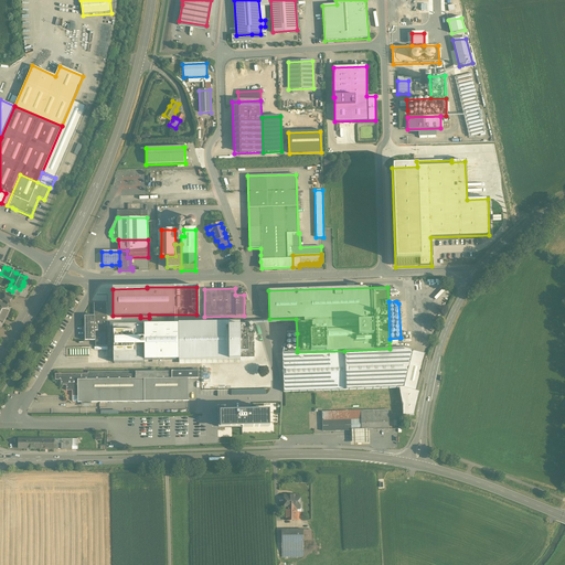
[(10,308),(0,302),(0,327),(0,328),(10,308)]
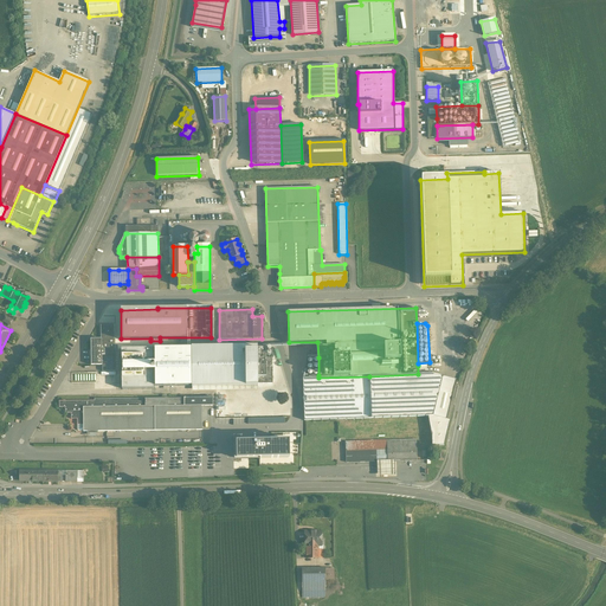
[(115,326),(101,326),(101,340),(92,340),(92,363),(102,363),(101,349),(115,349),(115,326)]
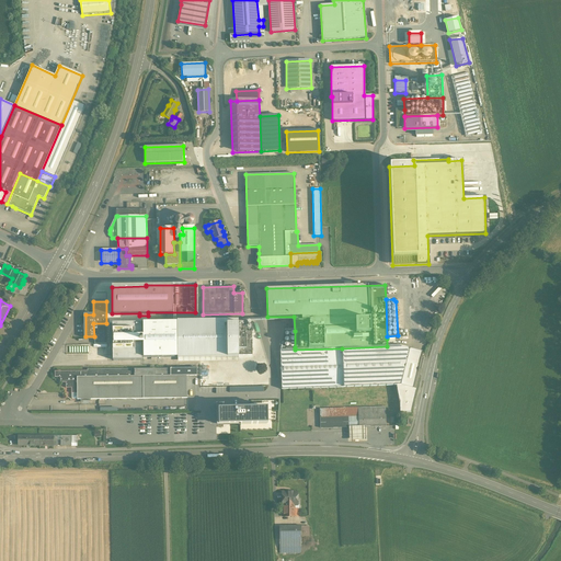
[(424,318),(437,310),(435,307),(423,316),(424,318)]
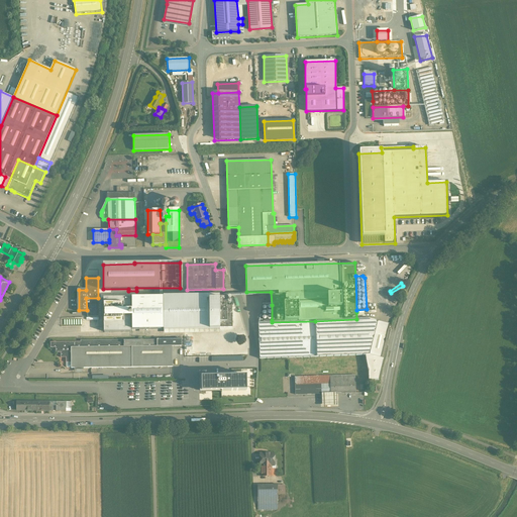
[(219,296),(103,298),(104,332),(132,331),(132,329),(220,328),(219,327),(219,306),(219,296)]
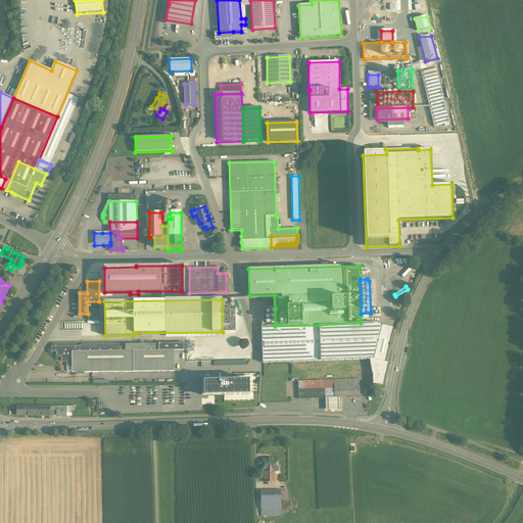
[(88,314),(88,321),(99,321),(99,301),(87,301),(88,314)]
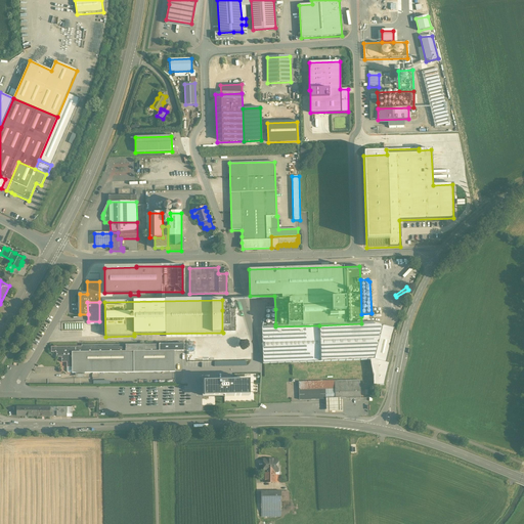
[(222,310),(222,332),(235,332),(235,309),(222,310)]
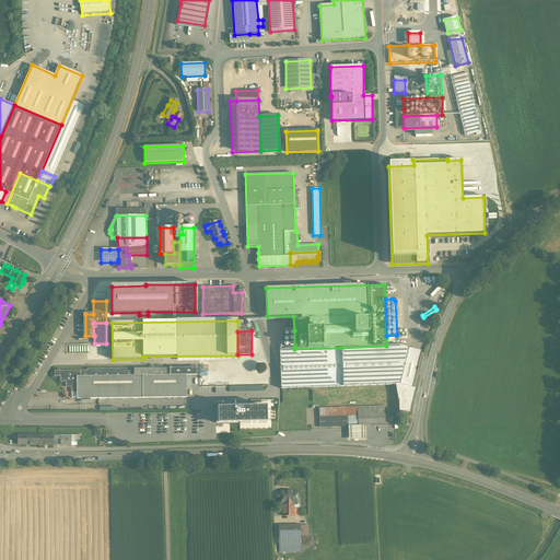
[(386,346),(341,348),(342,387),(395,385),(399,385),(412,388),(421,351),(399,346),(394,346),(386,346)]
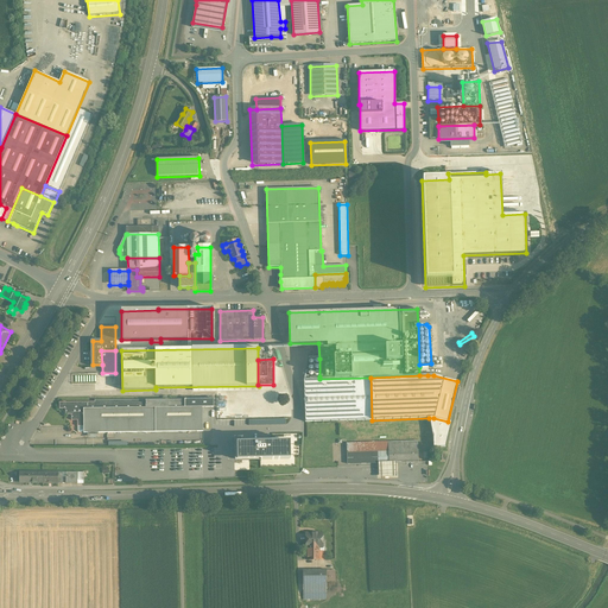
[(371,378),(320,379),(303,379),(305,422),(372,420),(371,378)]
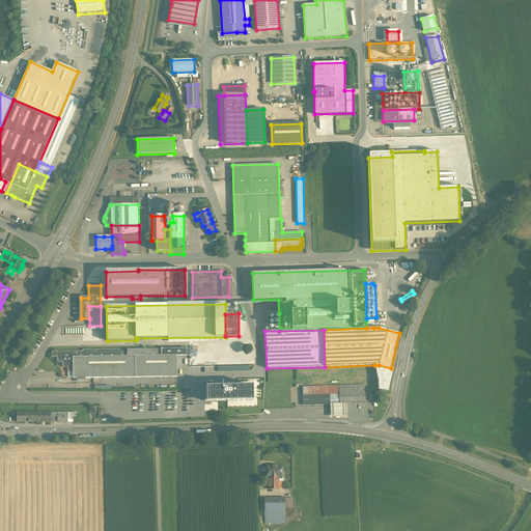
[(161,348),(83,350),(83,352),(52,352),(52,357),(57,357),(57,362),(62,362),(62,367),(67,367),(67,372),(73,372),(73,379),(177,376),(176,356),(186,356),(186,348),(161,348)]
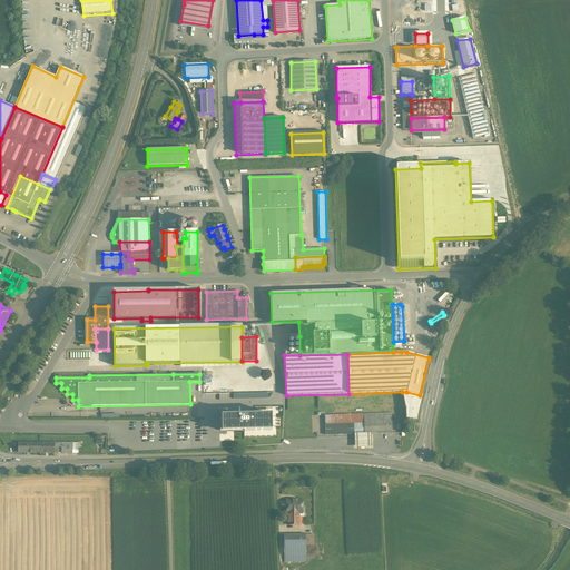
[(406,392),(402,392),(405,411),(406,420),(418,419),(423,395),(420,395),(406,392)]
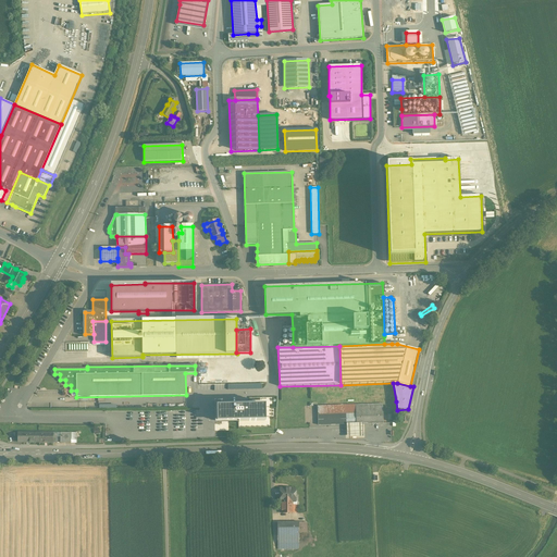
[(214,401),(214,424),(220,424),(238,423),(238,421),(265,421),(265,405),(222,406),(222,401),(214,401)]
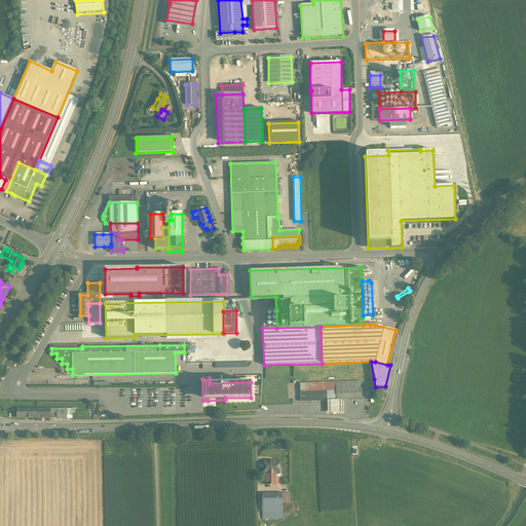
[(361,381),(336,382),(336,391),(336,401),(343,400),(362,400),(361,381)]
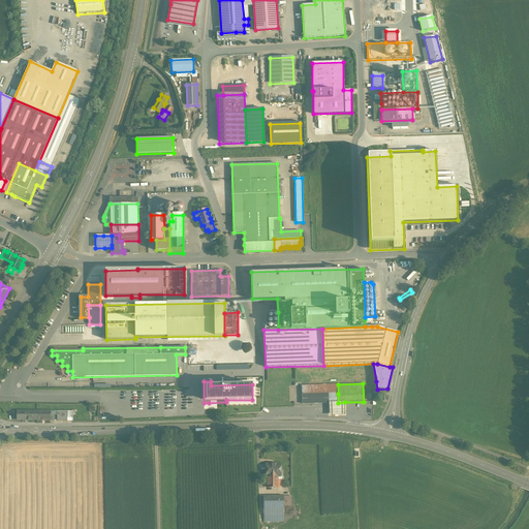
[(274,385),(274,396),(288,396),(288,384),(274,385)]
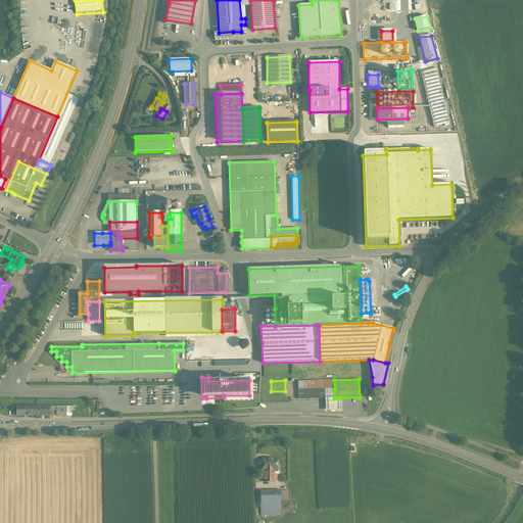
[(334,380),(297,381),(298,399),(326,398),(326,389),(334,389),(334,380)]
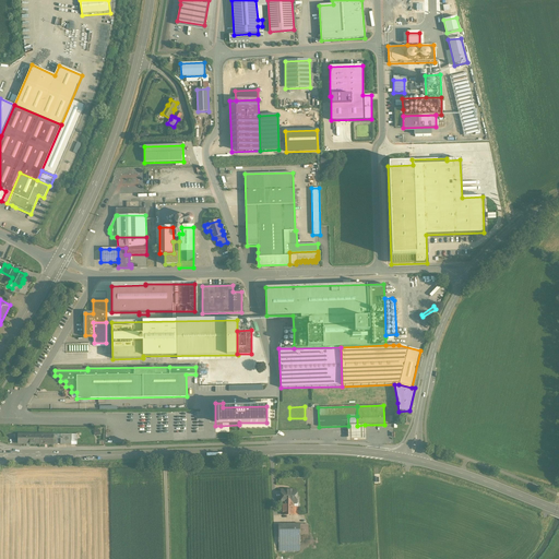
[(357,426),(357,416),(348,416),(348,426),(357,426)]
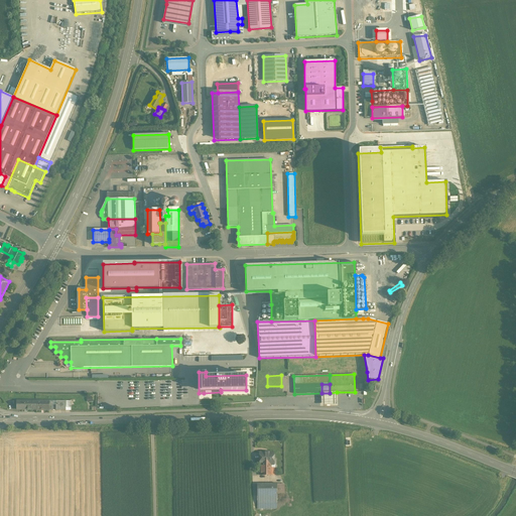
[(321,393),(321,405),(337,405),(337,392),(321,393)]
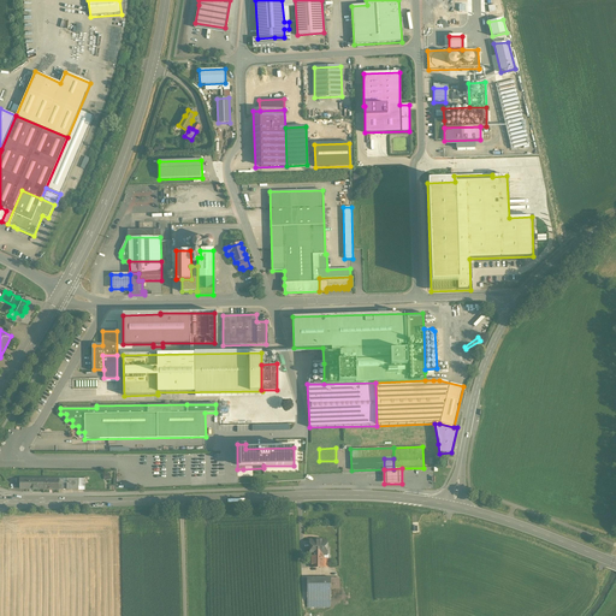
[(43,479),(19,479),(19,489),(25,489),(25,490),(42,490),(43,479)]
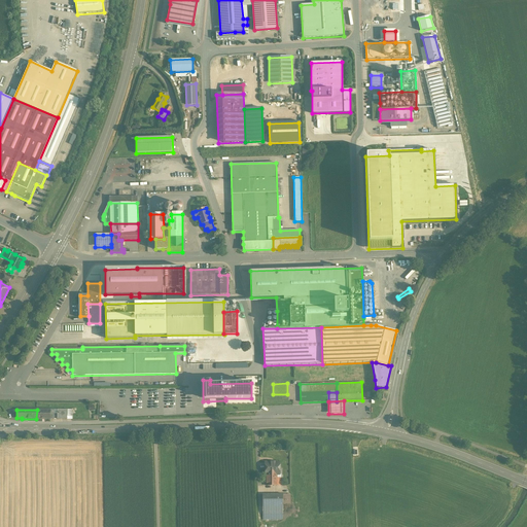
[(49,410),(37,410),(37,419),(54,419),(54,413),(49,413),(49,410)]
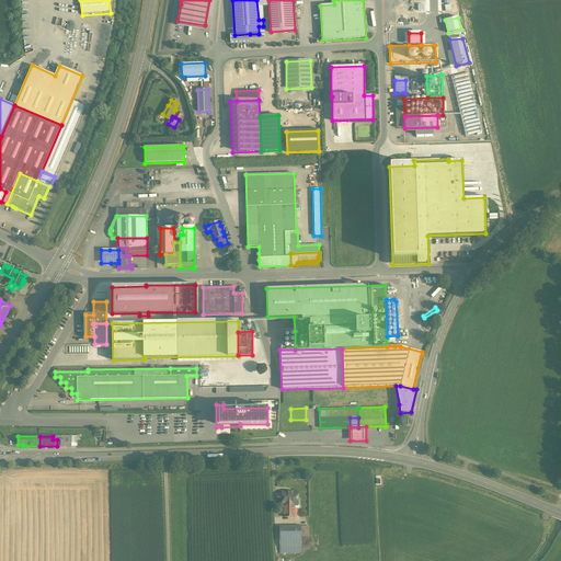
[(71,436),(60,436),(60,446),(71,446),(71,438),(71,436)]
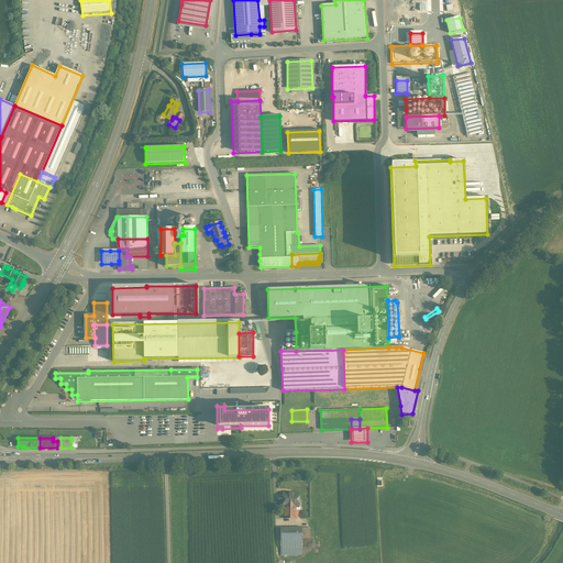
[(294,494),(293,493),(289,493),(288,494),(283,494),(284,507),(284,519),(300,519),(300,510),(296,510),(296,507),(298,507),(298,501),(299,500),(299,496),(298,495),(298,494),(294,494)]
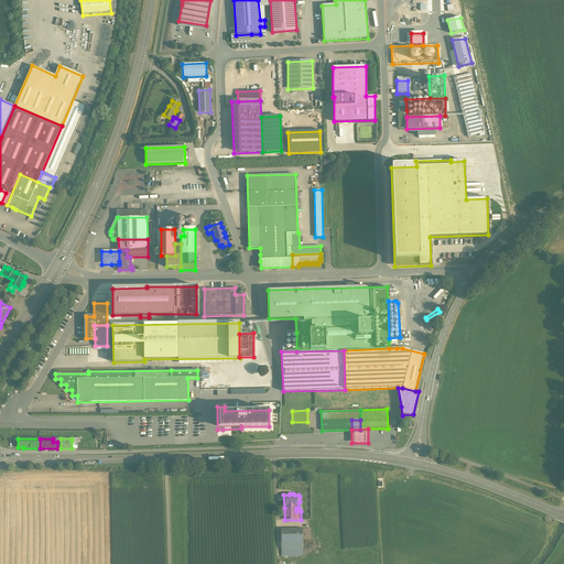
[(292,529),(281,529),(281,542),(293,542),(293,540),(292,540),(292,529)]
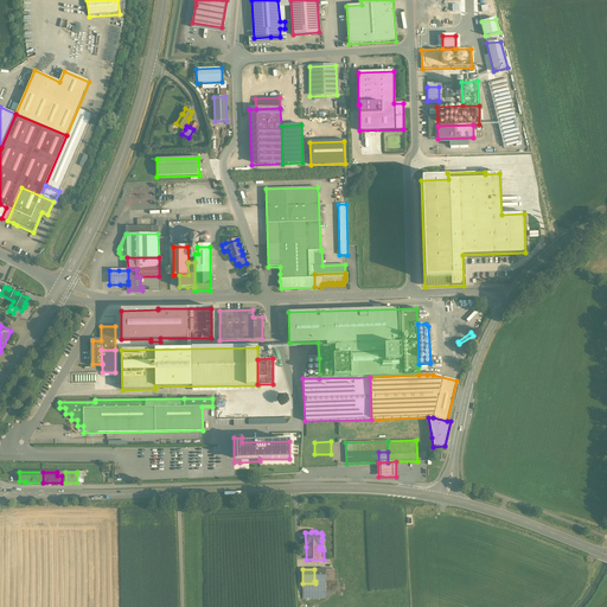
[(325,569),(314,569),(314,581),(315,581),(315,583),(325,583),(325,581),(325,569)]
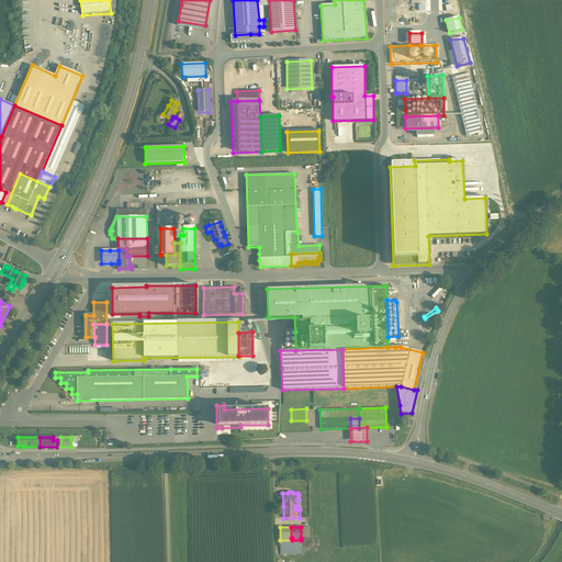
[(292,540),(280,540),(280,554),(301,554),(301,540),(292,540)]
